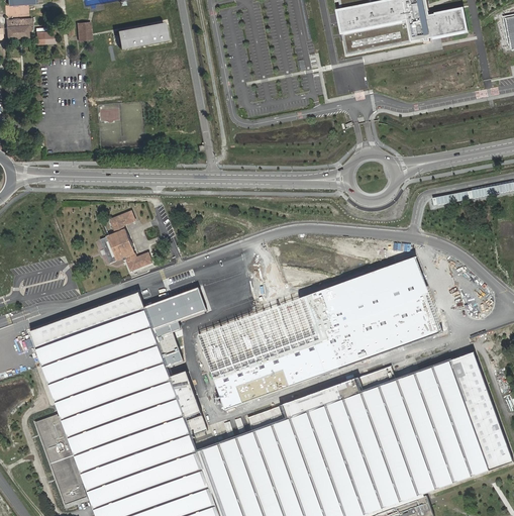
[(334,0),(337,11),(403,0),(334,0)]
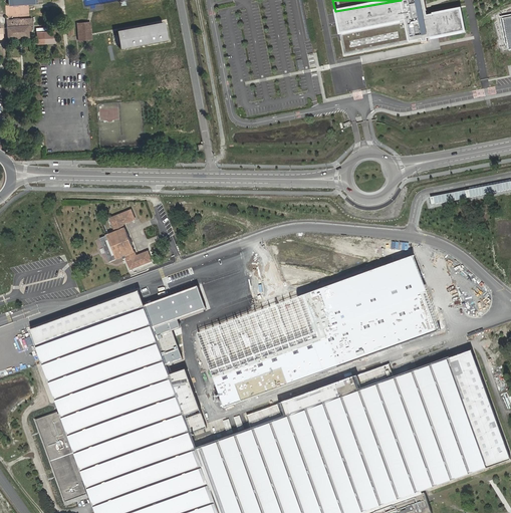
[(401,0),(335,11),(344,56),(468,34),(463,9),(430,16),(426,0),(401,0)]
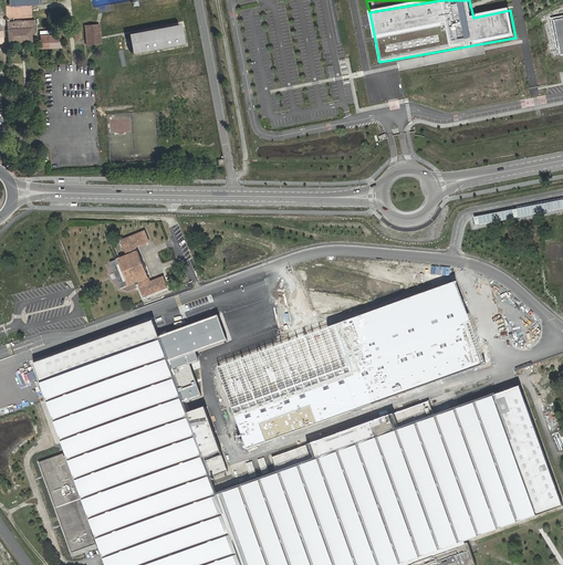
[(562,14),(550,18),(553,49),(558,48),(559,55),(562,54),(562,14)]
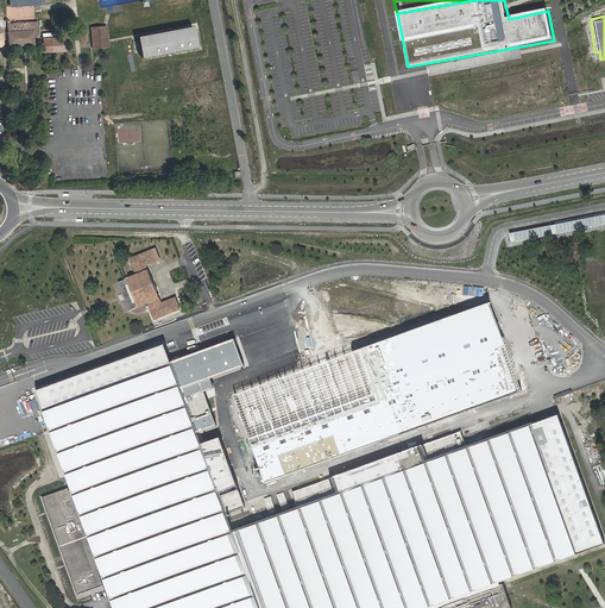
[(4,24),(5,45),(31,44),(30,35),(32,35),(32,31),(30,31),(30,22),(4,24)]
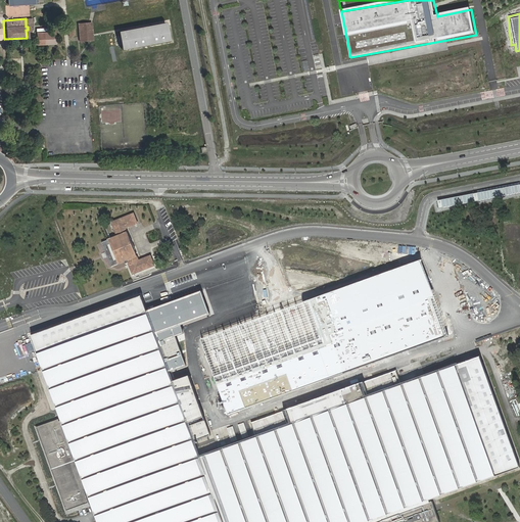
[(162,20),(114,31),(117,48),(167,39),(162,20)]
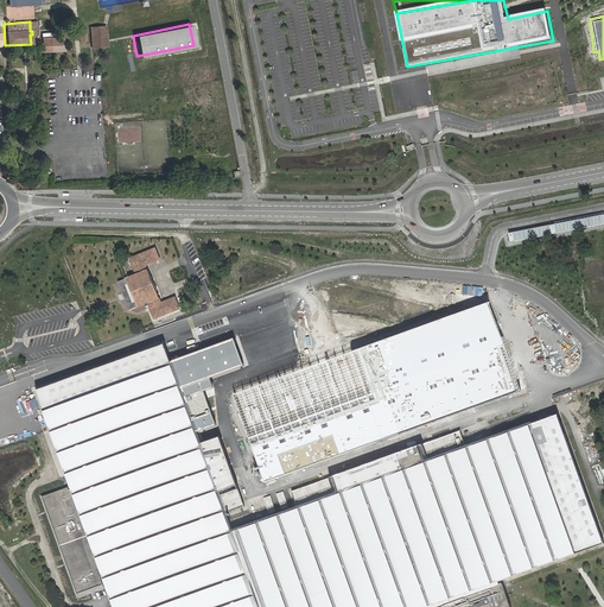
[(105,25),(88,26),(89,48),(106,46),(105,25)]
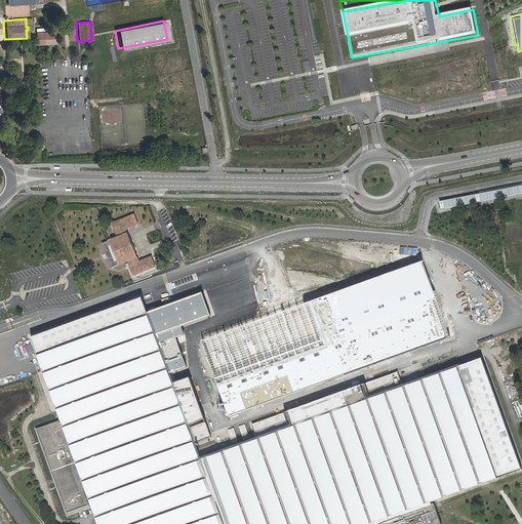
[(107,246),(113,259),(115,258),(117,264),(125,260),(130,276),(153,267),(149,256),(138,260),(124,228),(135,224),(131,214),(109,223),(115,238),(108,241),(109,245),(107,246)]
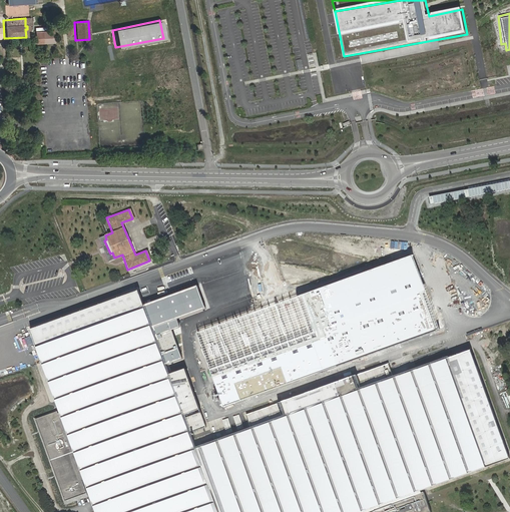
[(410,254),(194,332),(221,406),(436,328),(410,254)]
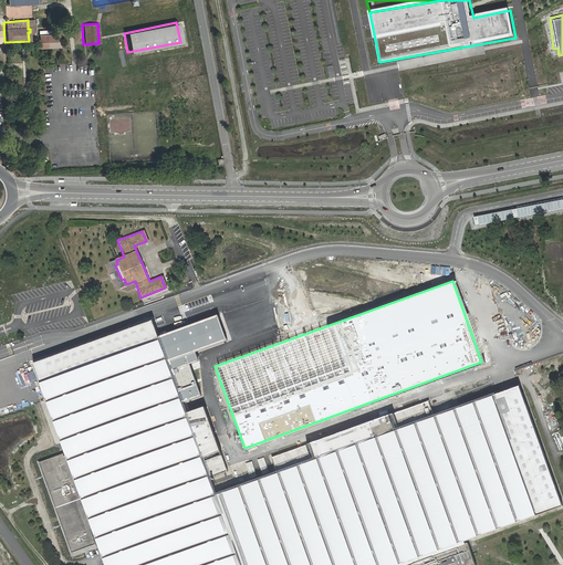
[(215,315),(156,336),(180,401),(199,395),(184,354),(223,339),(215,315)]
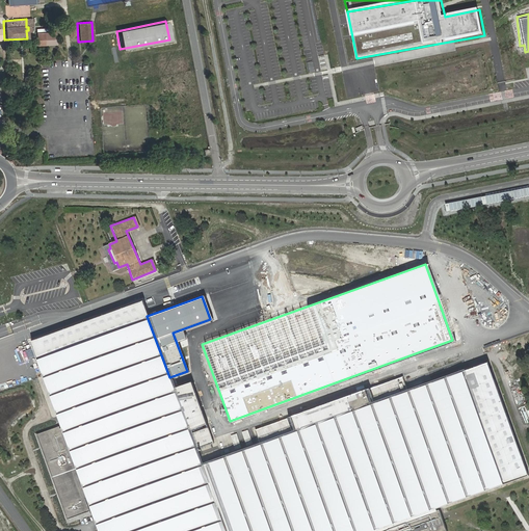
[(141,300),(29,341),(60,427),(58,428),(56,425),(34,432),(65,519),(89,508),(97,530),(227,530),(203,465),(197,449),(212,443),(190,380),(174,388),(169,377),(147,316),(141,300)]
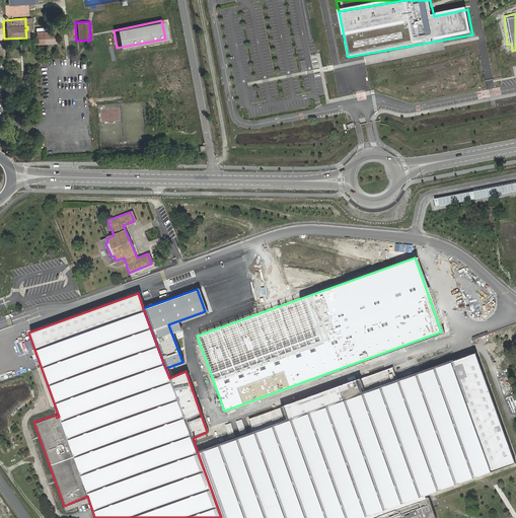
[(252,433),(198,453),(221,517),(432,517),(424,496),(515,462),(475,353),(396,382),(390,367),(247,419),(252,433)]
